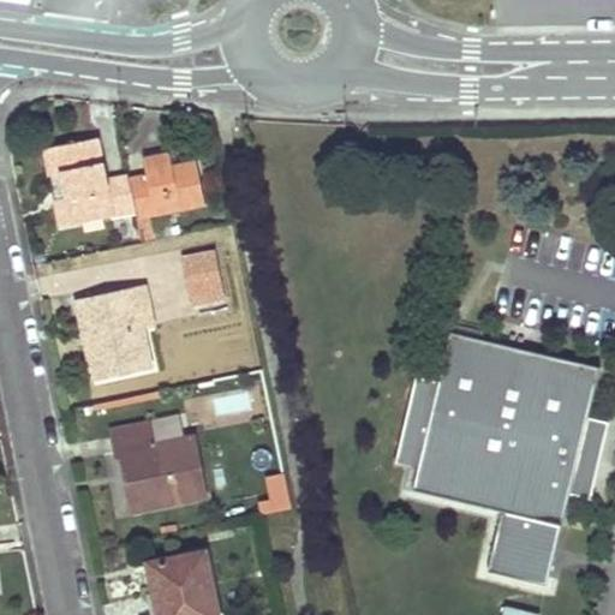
[(47,150),(52,177),(60,174),(65,198),(57,201),(63,227),(137,212),(131,180),(130,177),(105,181),(96,139),(47,150)]
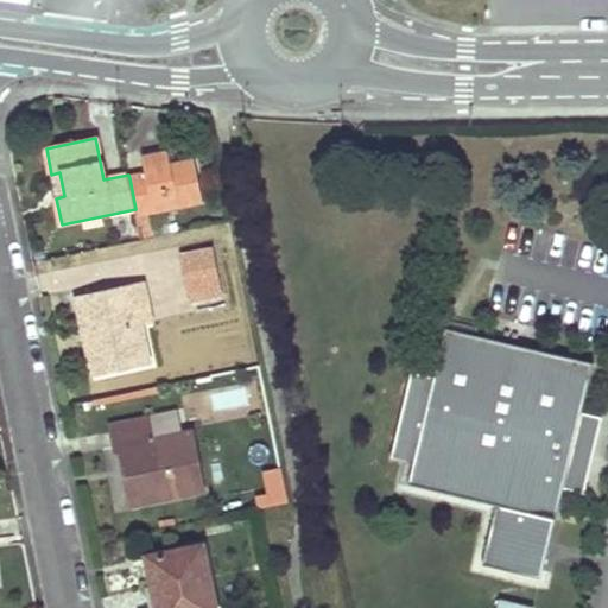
[(130,178),(135,209),(138,220),(204,204),(197,162),(171,168),(169,154),(144,159),(147,175),(130,178)]
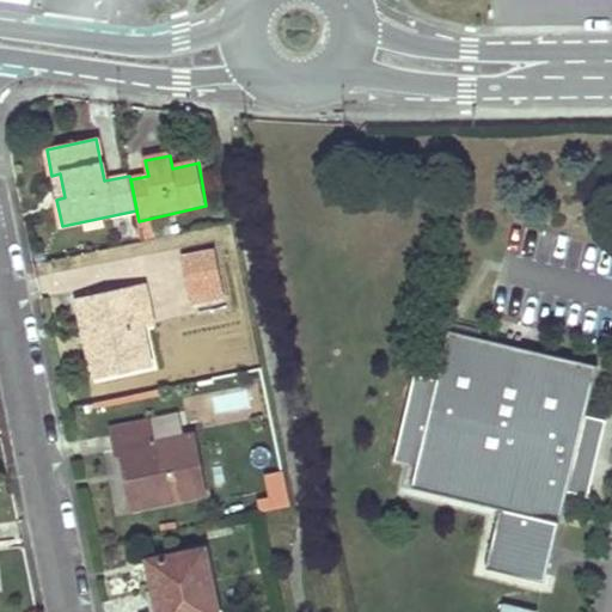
[(214,254),(183,261),(190,297),(208,293),(210,305),(224,301),(214,254)]
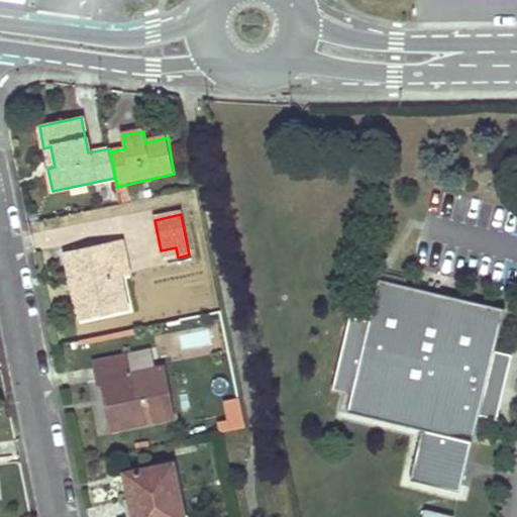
[(124,242),(115,244),(123,279),(131,277),(124,242)]
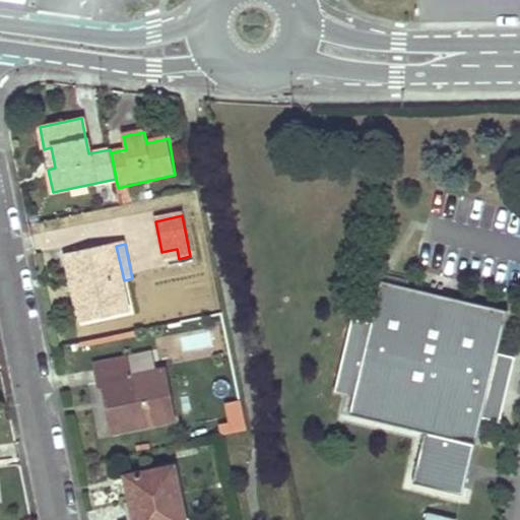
[(116,246),(64,256),(79,325),(131,314),(124,280),(116,246)]
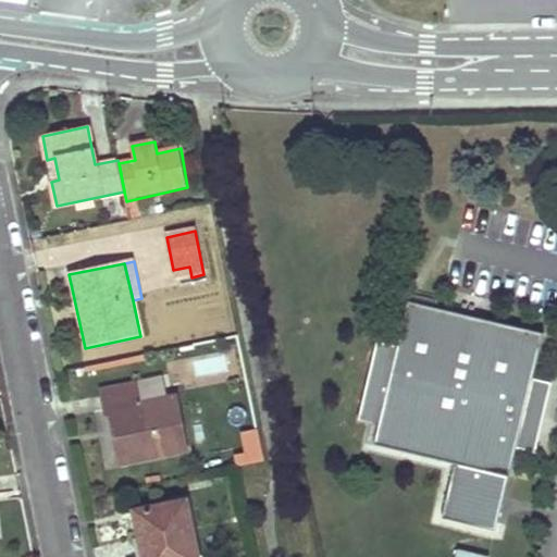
[(189,267),(173,270),(175,281),(192,277),(189,267)]
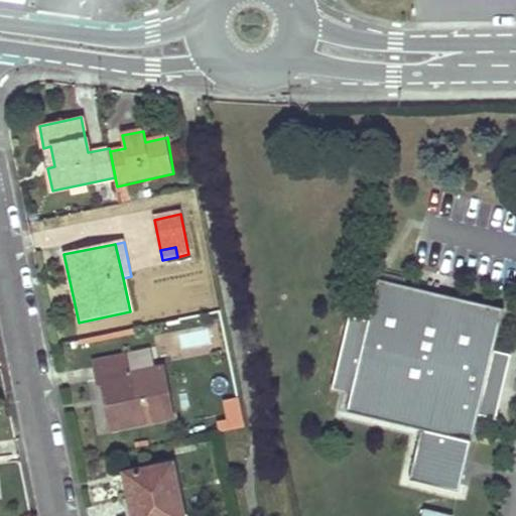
[(369,319),(365,336),(351,332),(340,377),(354,380),(351,394),(347,411),(421,428),(409,479),(460,491),(465,467),(472,440),(473,440),(479,413),(491,416),(499,381),(488,378),(495,349),(505,307),(382,278),(378,277),(369,319)]
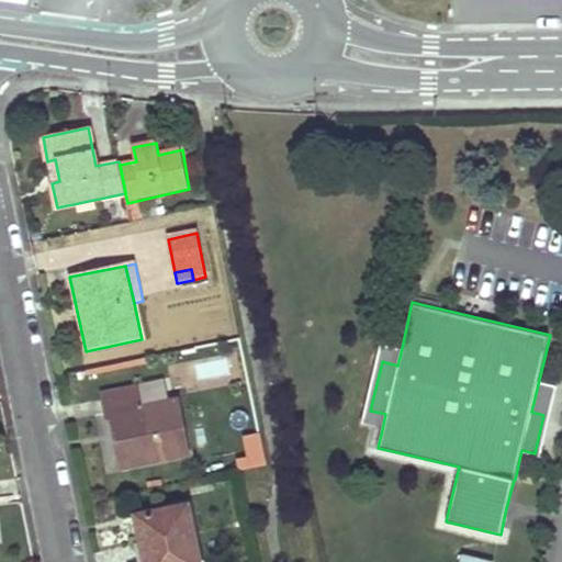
[(380,343),(361,424),(382,429),(385,414),(370,411),(382,361),(397,366),(402,348),(380,343)]
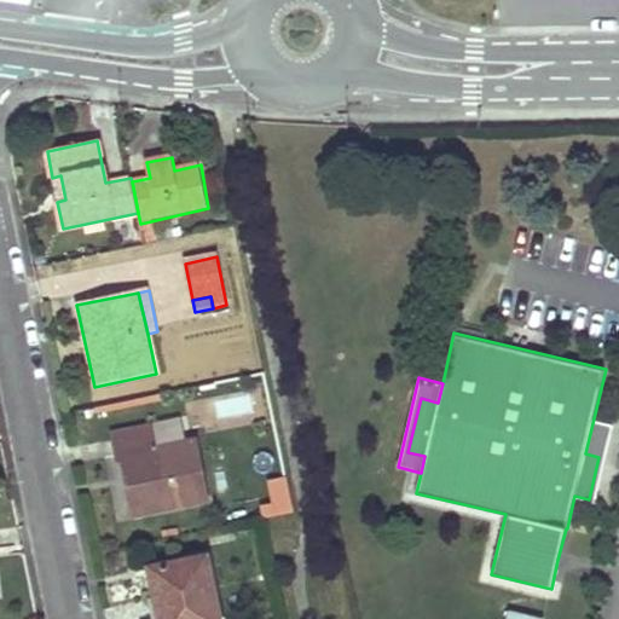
[(614,423),(594,418),(585,453),(599,457),(589,499),(595,502),(614,423)]
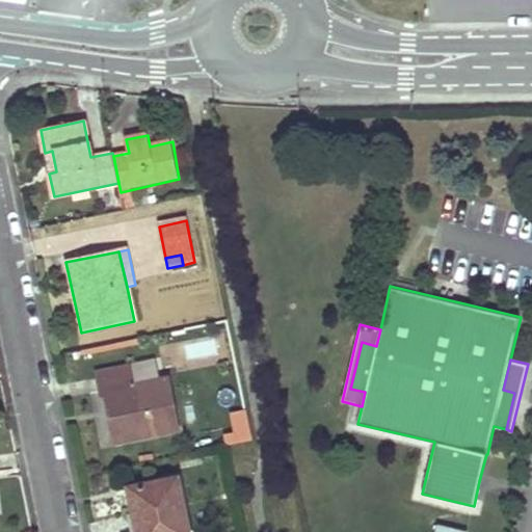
[(99,373),(101,383),(104,394),(110,392),(121,443),(178,430),(167,378),(135,386),(130,367),(99,373)]
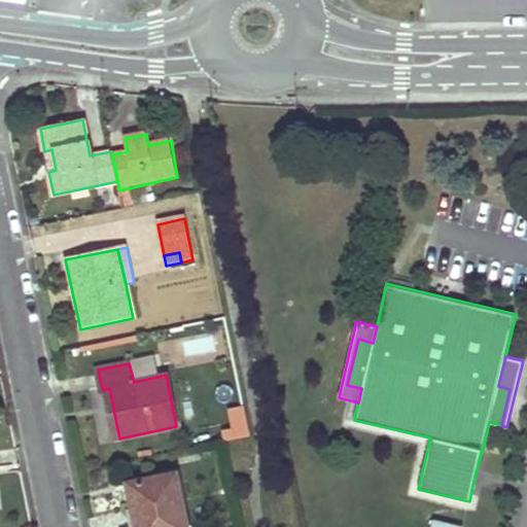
[(242,405),(226,410),(236,438),(250,434),(242,405)]
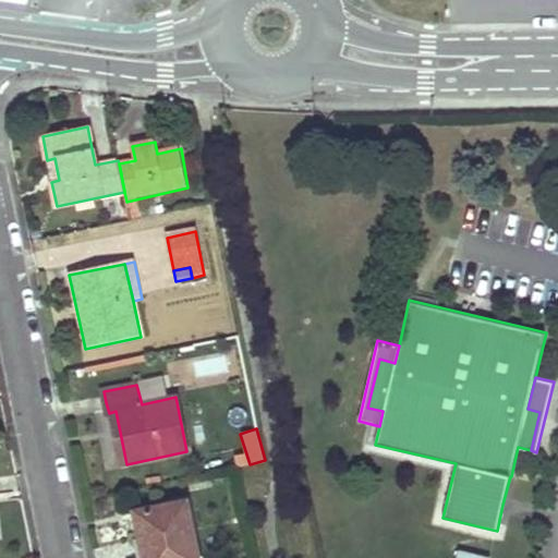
[(136,512),(143,545),(145,557),(197,557),(186,501),(136,512)]
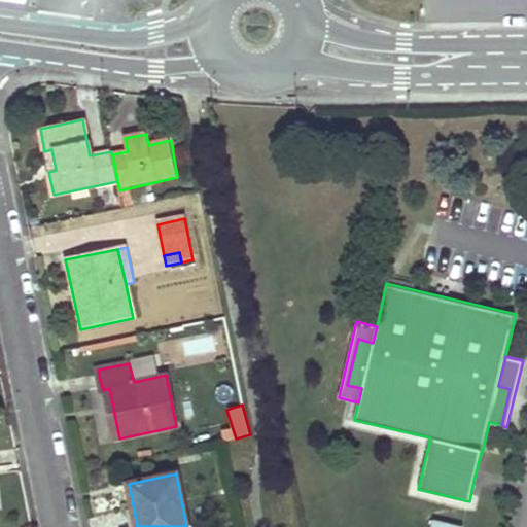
All buildings are outlined.
